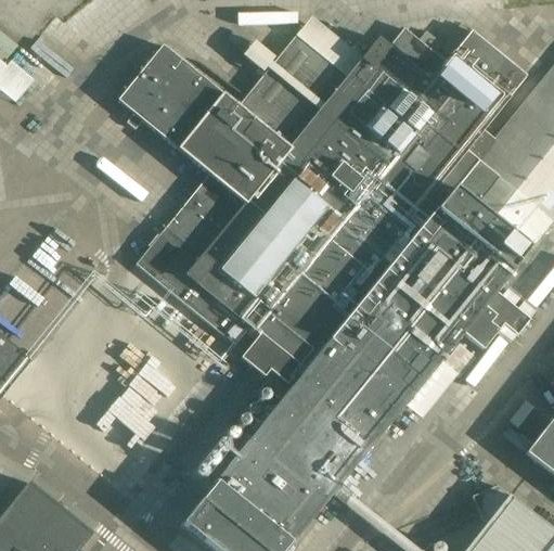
[(9,54),(18,41),(0,26),(0,87),(15,100),(35,75),(9,54)]
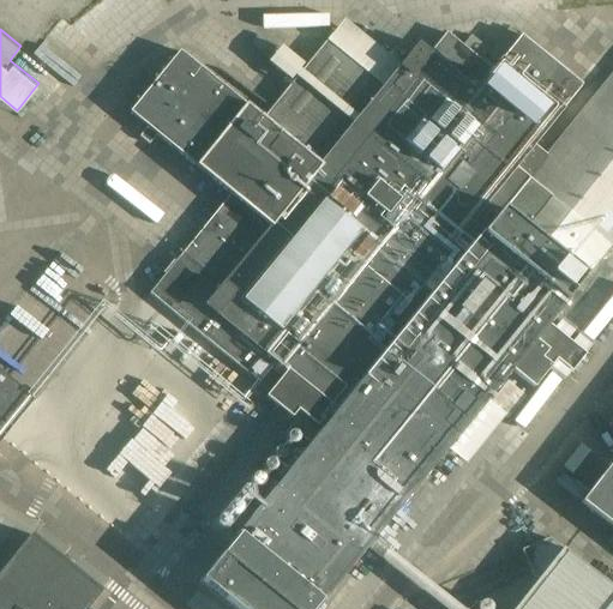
[(180,48),(130,109),(149,124),(157,131),(230,191),(150,290),(248,369),(264,350),(287,369),(266,393),(293,415),(299,408),(319,423),(334,404),(340,409),(323,429),(203,577),(242,608),(314,608),(368,544),(376,536),(473,415),(512,367),(534,385),(558,355),(572,367),(587,350),(551,319),(588,273),(612,243),(612,71),(548,151),(535,142),(583,83),(521,31),(493,67),(448,29),(431,49),(419,40),(400,64),(361,31),(346,49),(328,35),(302,67),(301,66),(305,61),(282,42),(269,59),(292,78),(295,72),(298,73),(264,115),(180,48)]
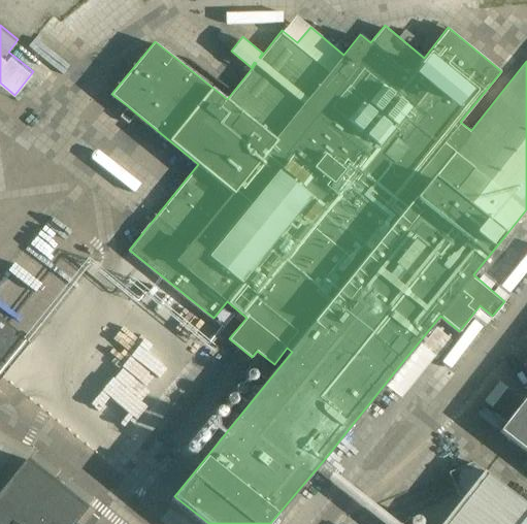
[(128,106),(122,115),(129,121),(135,112),(128,106)]
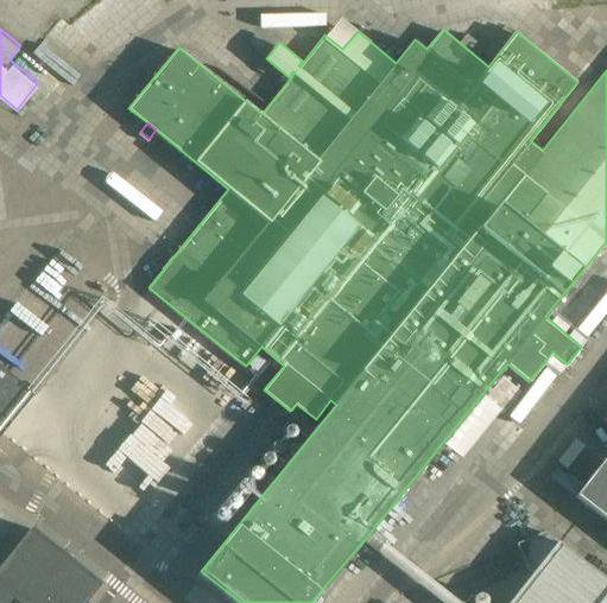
[(0,436),(36,392),(0,361),(0,436)]
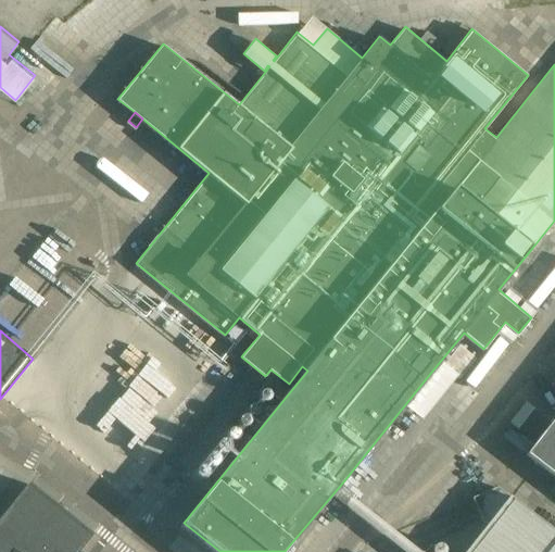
[(262,400),(264,400),(266,401),(268,400),(270,398),(270,396),(270,393),(270,391),(268,390),(266,389),(264,389),(262,390),(261,391),(260,393),(260,396),(261,398),(262,400)]
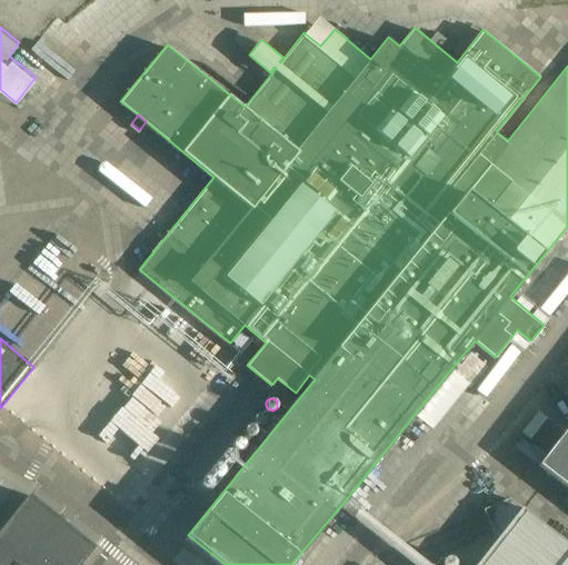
[(257,423),(259,423),(261,424),(263,423),(266,420),(266,419),(266,416),(266,414),(263,413),(261,412),(259,412),(257,413),(256,414),(255,416),(255,418),(256,420),(257,423)]
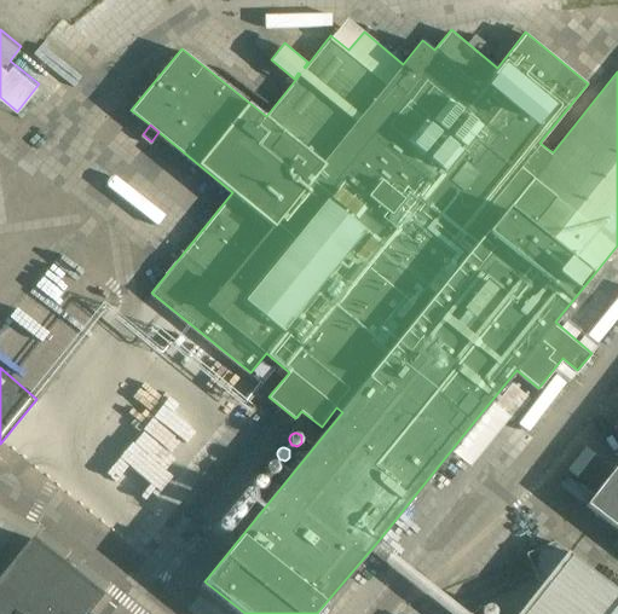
[(269,471),(271,473),(273,473),(276,473),(278,470),(279,468),(279,465),(278,463),(277,462),(275,461),(272,461),(270,462),(267,463),(266,465),(266,468),(267,470),(269,471)]
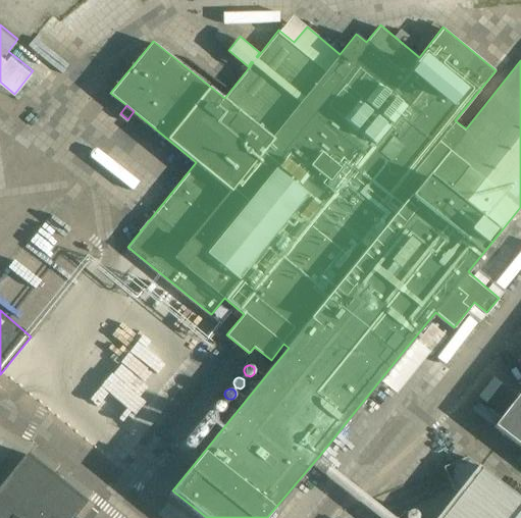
[(520,390),(495,424),(520,445),(520,496),(468,454),(444,464),(454,485),(459,489),(435,517),(397,517),(319,456),(313,463),(381,517),(520,517),(520,390)]
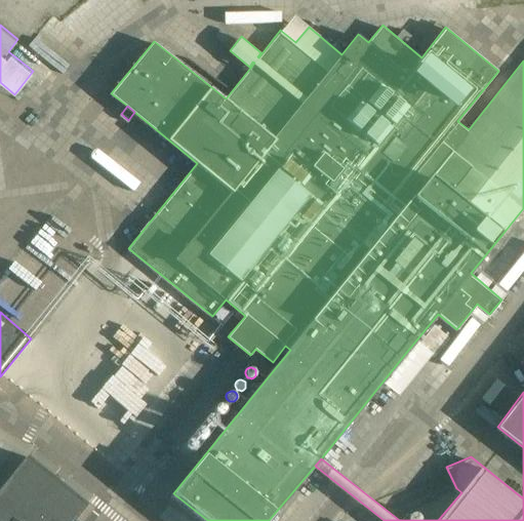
[(217,413),(219,413),(222,413),(224,413),(226,411),(227,409),(227,407),(226,405),(225,404),(223,403),(220,403),(218,404),(216,405),(215,407),(215,409),(216,411),(217,413)]
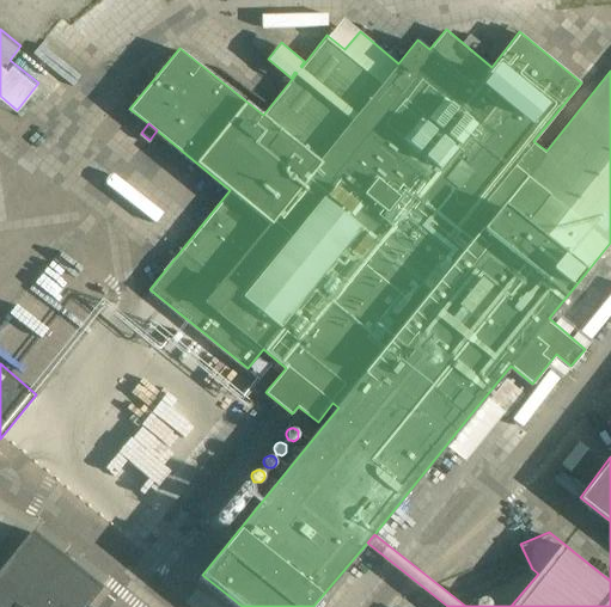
[(243,496),(245,496),(248,496),(250,496),(251,494),(252,491),(252,489),(252,486),(250,485),(248,484),(245,484),(243,485),(242,486),(240,489),(240,491),(242,494),(243,496)]
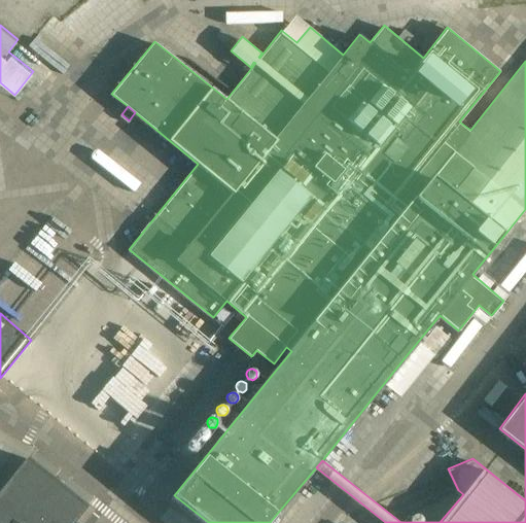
[(199,439),(201,440),(203,440),(205,439),(207,438),(208,436),(208,433),(207,431),(206,430),(204,429),(202,429),(200,429),(198,431),(197,433),(197,436),(198,438),(199,439)]
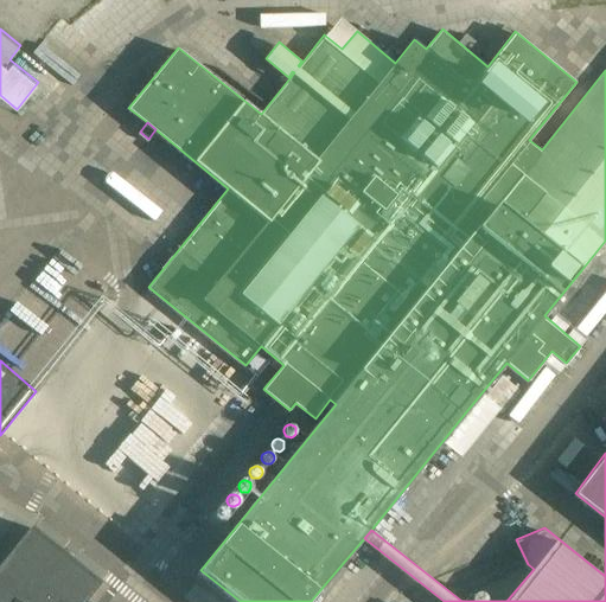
[(217,519),(219,520),(222,520),(224,519),(227,518),(228,516),(228,513),(227,511),(225,510),(223,508),(221,508),(218,508),(216,511),(215,513),(215,516),(216,518),(217,519)]
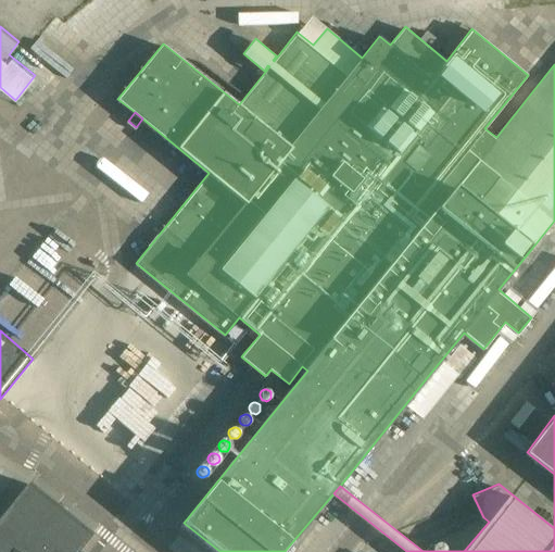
[(0,551),(76,551),(92,532),(29,481),(0,518),(0,551)]
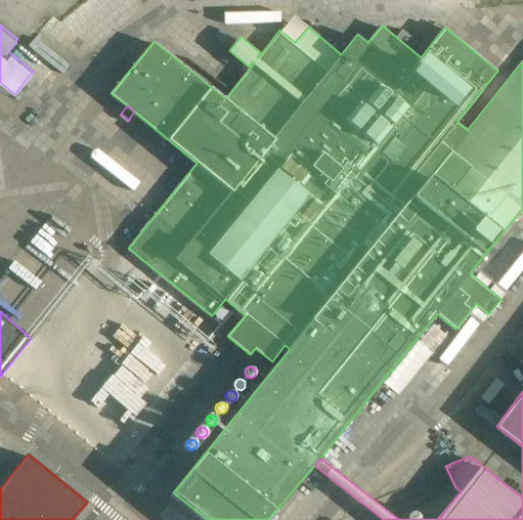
[(420,519),(421,518),(421,515),(420,513),(418,512),(415,511),(412,511),(410,512),(408,514),(408,517),(408,519),(420,519)]
